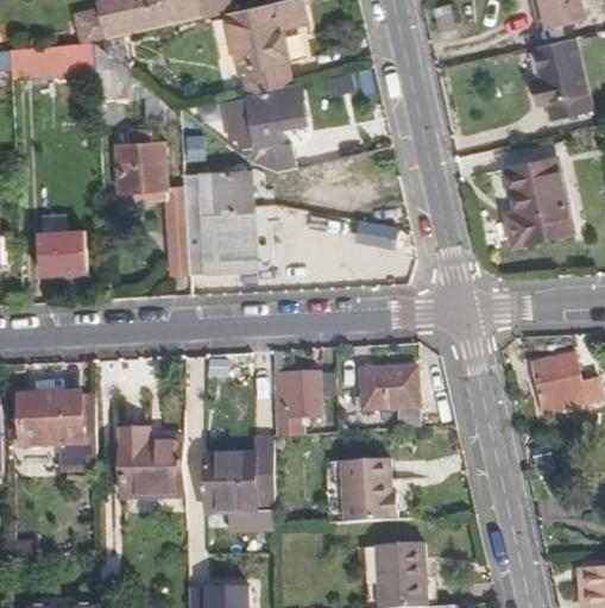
[(125,0),(120,1),(127,36),(174,25),(209,17),(224,13),(227,13),(224,0),(125,0)]
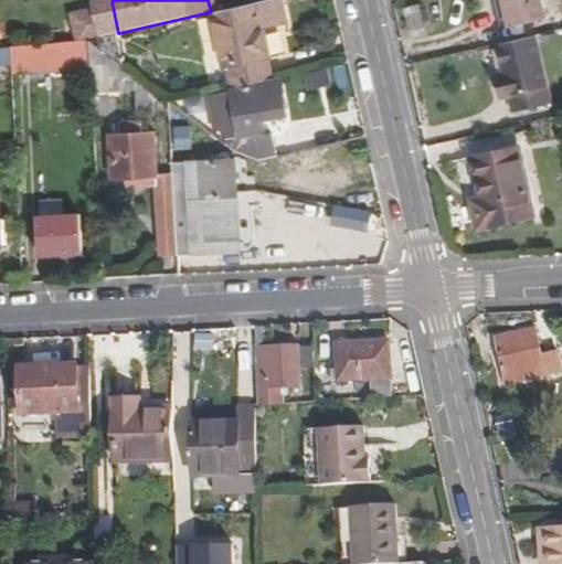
[(245,84),(266,78),(256,27),(279,21),(274,0),(260,0),(211,12),(208,12),(219,67),(223,66),(228,88),(245,84)]
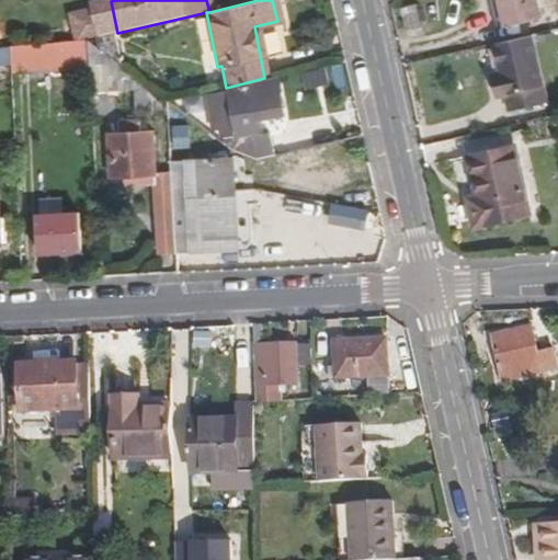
[(496,0),(502,24),(536,16),(532,0),(496,0)]
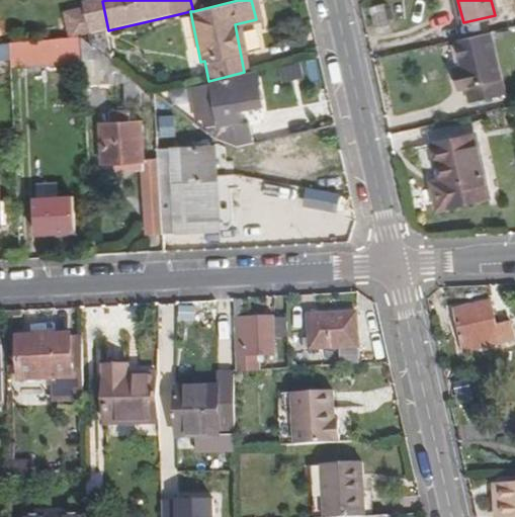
[(381,3),(371,5),(376,26),(385,24),(381,3)]
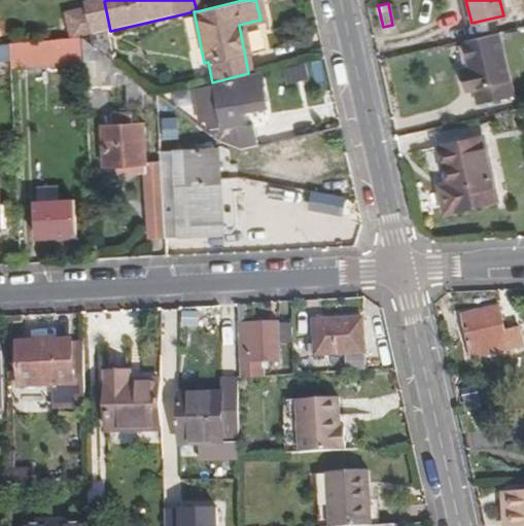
[(80,39),(114,65),(106,32),(80,37),(80,39)]
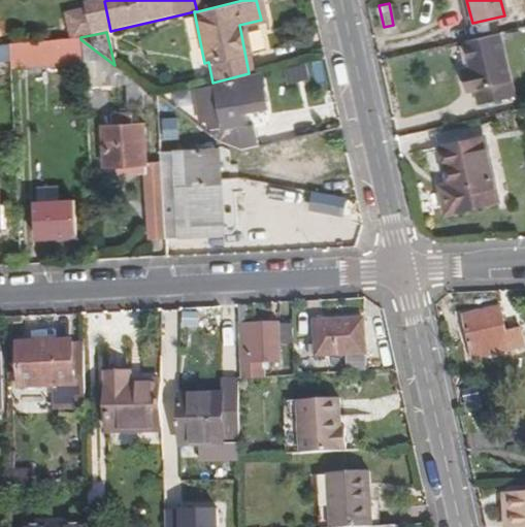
[(512,97),(497,32),(462,40),(467,67),(461,69),(464,89),(472,88),(476,104),(512,97)]
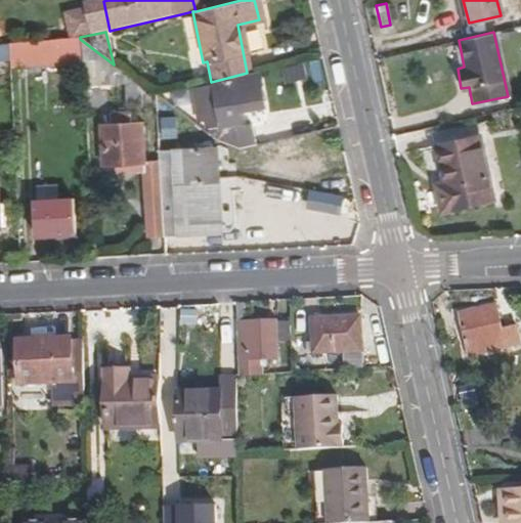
[(80,37),(7,44),(8,61),(9,68),(81,62),(80,39),(80,37)]
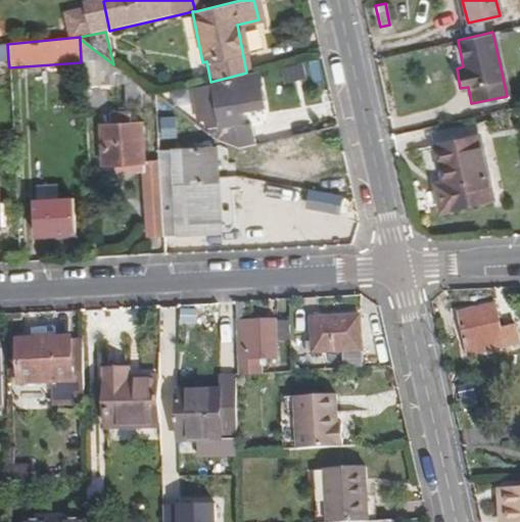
[(113,64),(80,39),(81,62),(82,83),(122,81),(122,72),(113,64)]
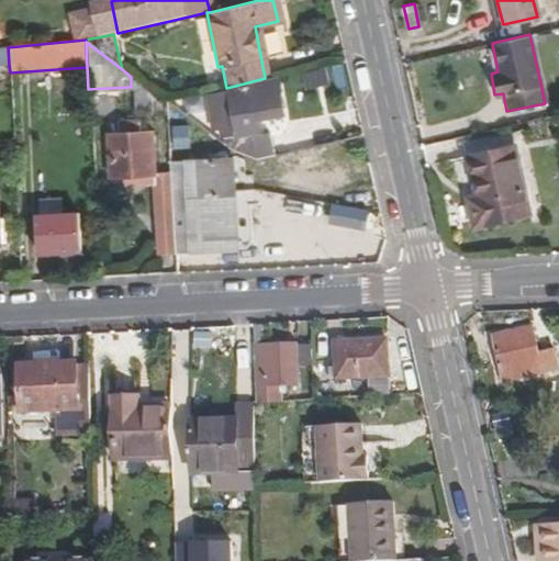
[(8,47),(0,47),(0,67),(9,66),(8,47)]
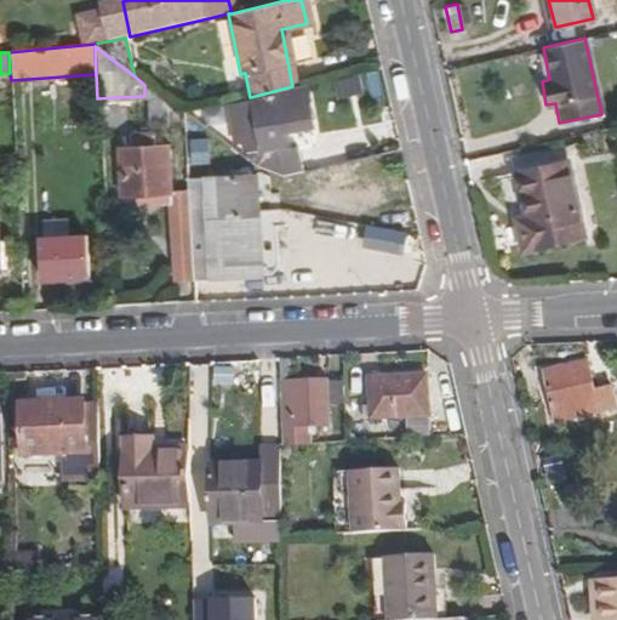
[(166,101),(144,85),(144,96),(147,125),(165,130),(166,101)]
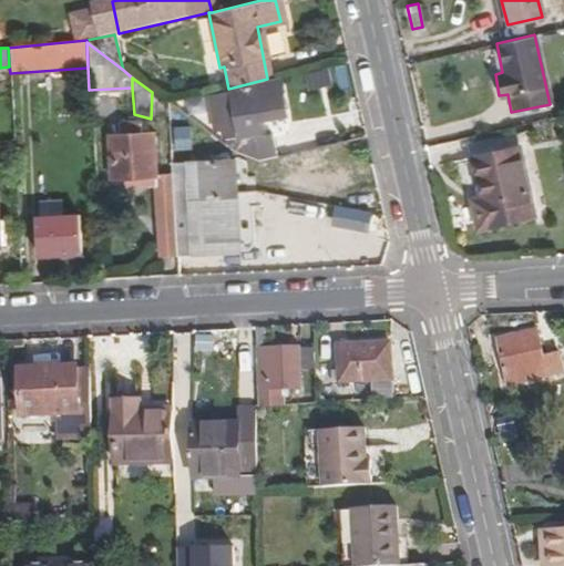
[(223,124),(225,148),(245,163),(246,163),(272,157),(268,133),(257,135),(255,121),(284,116),(277,78),(267,79),(246,84),(248,95),(232,99),(231,95),(209,99),(214,125),(223,124)]
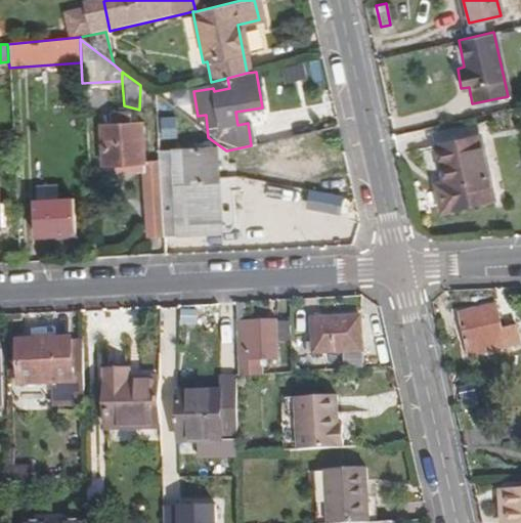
[(155,96),(167,105),(173,99),(170,91),(153,95),(155,96)]
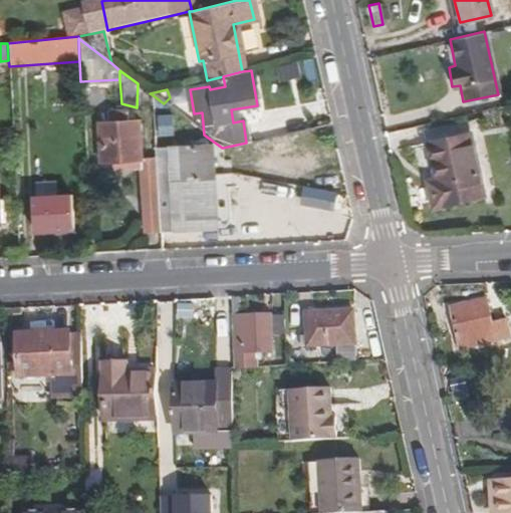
[(138,159),(136,121),(123,122),(123,111),(105,112),(105,123),(95,123),(97,163),(115,162),(116,169),(138,169),(144,235),(159,234),(155,161),(138,159)]
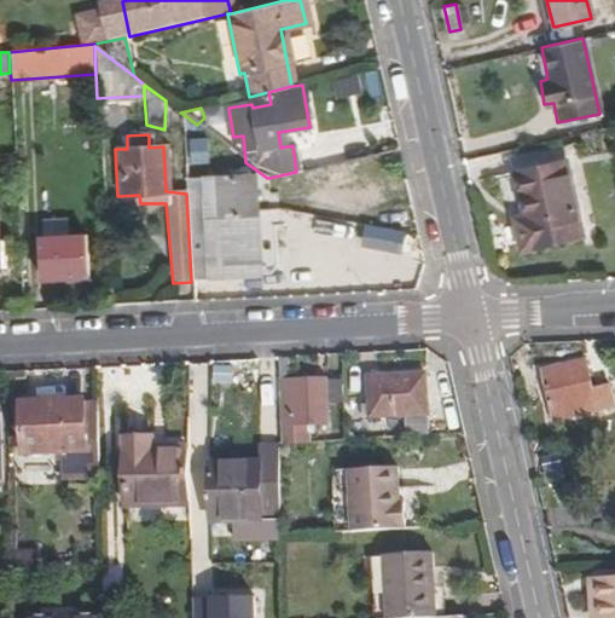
[(505,173),(517,169),(560,160),(555,138),(502,150),(505,173)]
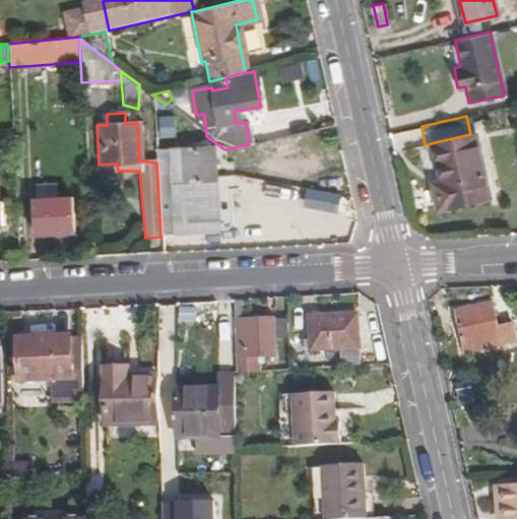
[(485,199),(470,134),(435,142),(443,180),(431,183),(438,208),(485,199)]
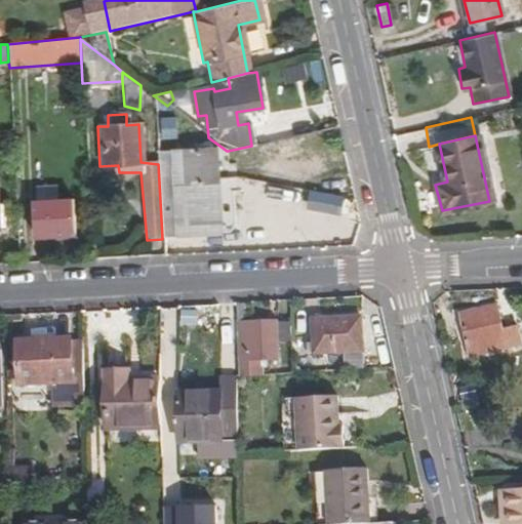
[(172,194),(174,233),(218,232),(214,148),(170,151),(170,171),(160,172),(161,195),(172,194)]
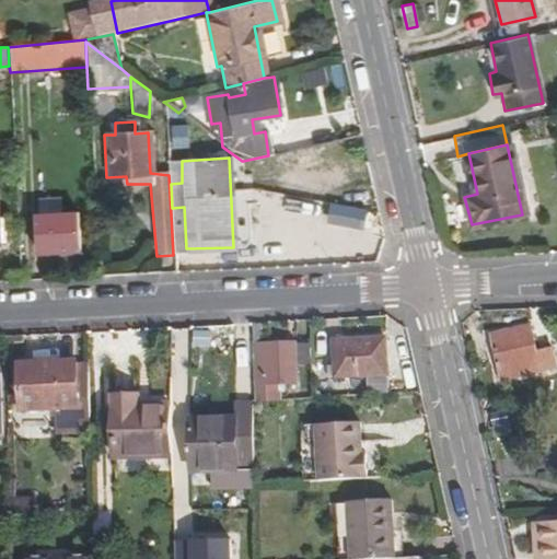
[(366,225),(369,207),(332,199),(327,217),(366,225)]
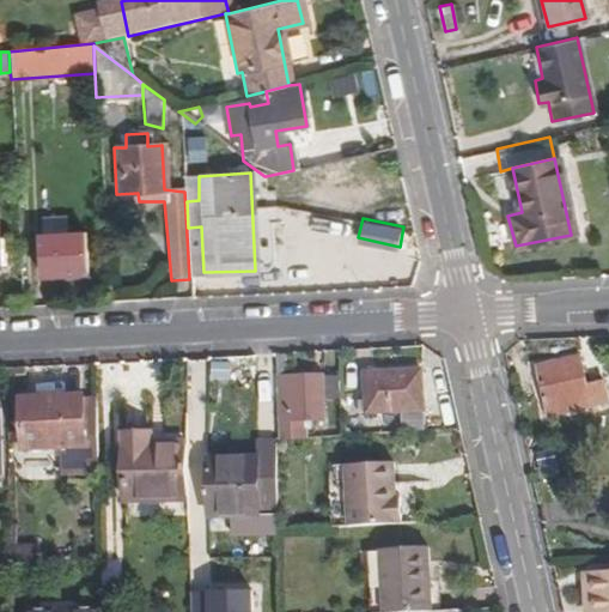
[(38,234),(40,276),(89,274),(87,231),(38,234)]
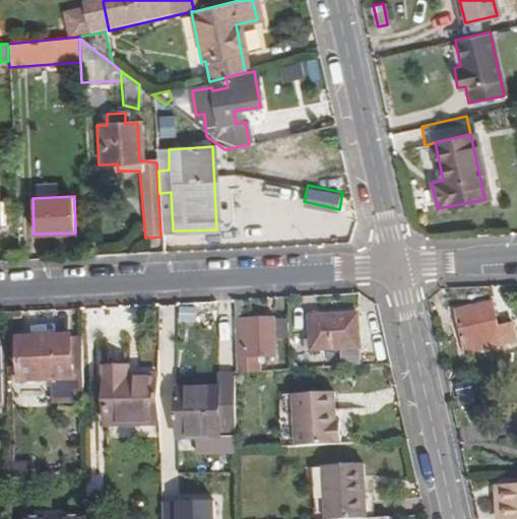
[(449,311),(459,352),(511,340),(508,325),(493,328),(488,302),(449,311)]
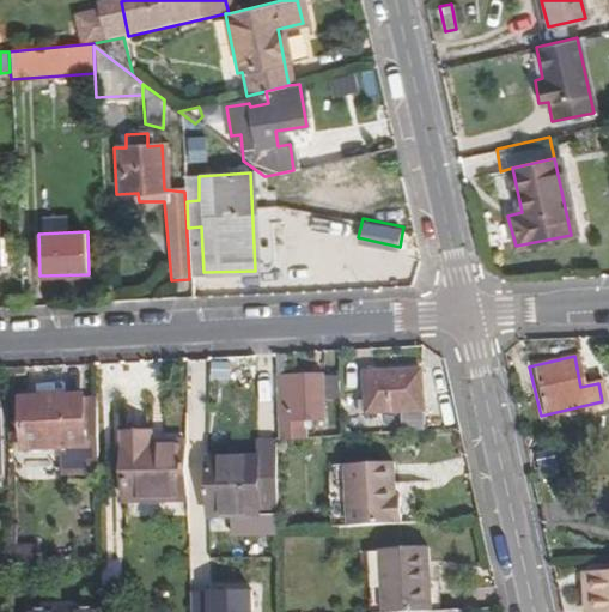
[(359,374),(360,403),(361,413),(397,411),(400,436),(420,435),(416,369),(359,374)]
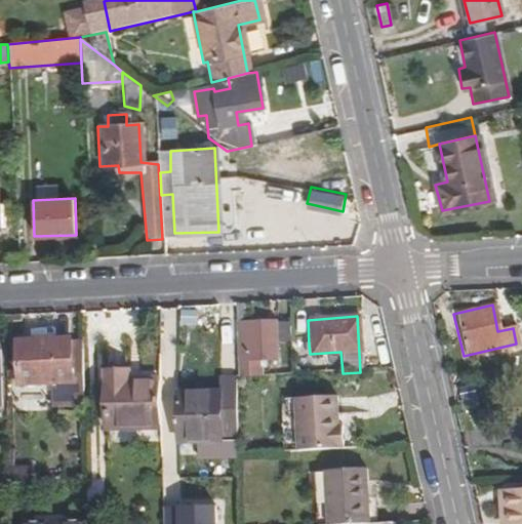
[(272,324),(232,325),(233,378),(273,376),(272,324)]
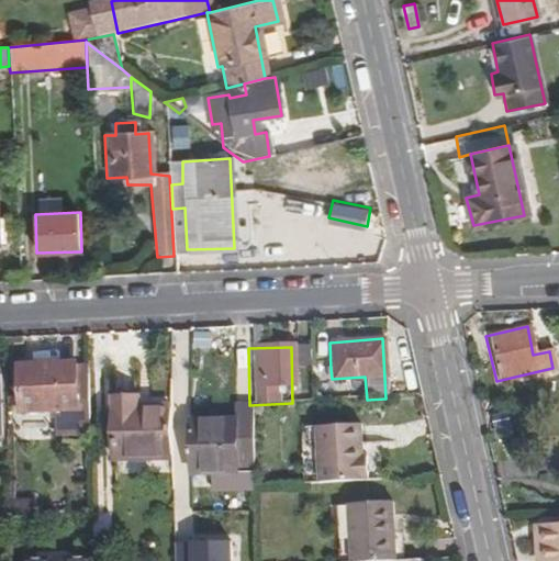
[(18,411),(74,410),(73,366),(15,367),(18,411)]
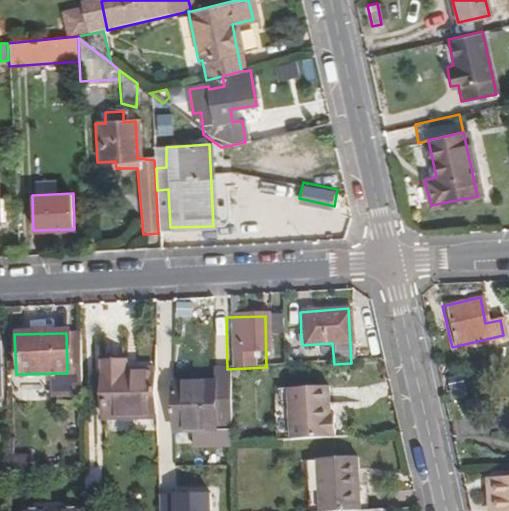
[(99,415),(153,415),(152,369),(119,369),(119,360),(97,361),(99,415)]
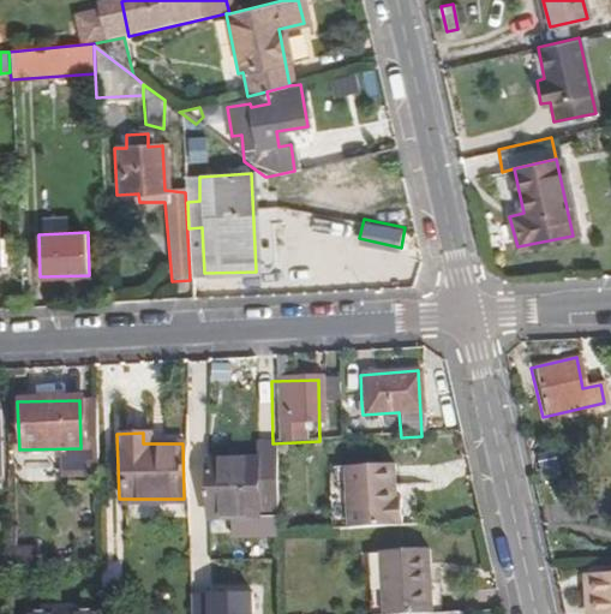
[(204,514),(235,513),(247,512),(275,512),(273,445),(252,446),(252,460),(202,463),(203,487),(192,487),(193,505),(204,505),(204,514)]
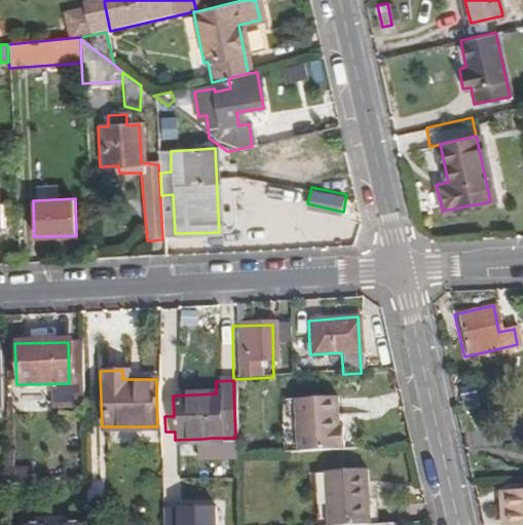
[(78,402),(78,385),(50,385),(50,402),(78,402)]
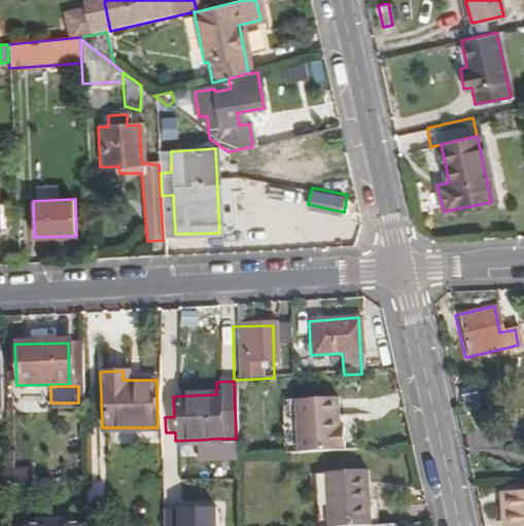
[(294,401),(298,453),(343,451),(342,428),(337,428),(335,400),(294,401)]
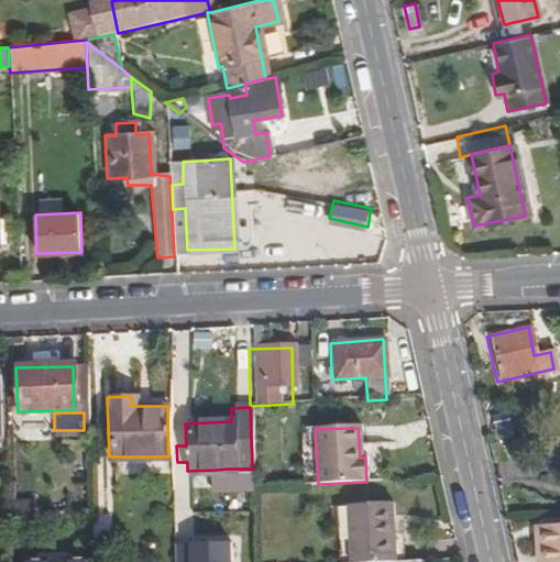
[(348,504),(350,561),(392,561),(396,561),(395,533),(393,502),(348,504)]
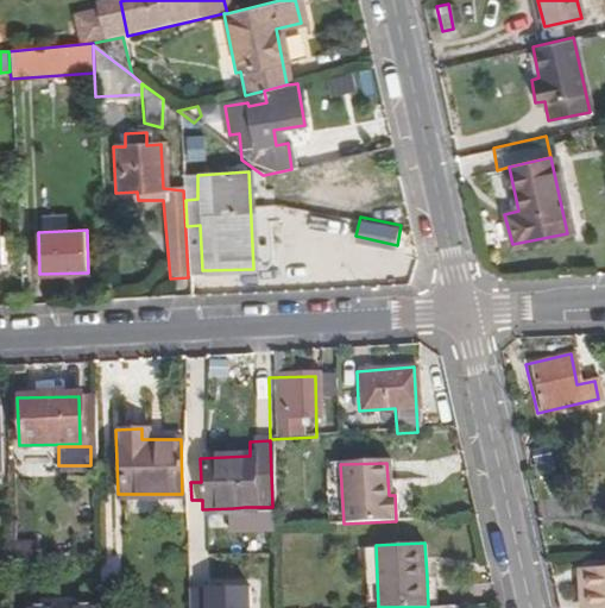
[(604,607),(604,568),(578,569),(579,607),(604,607)]
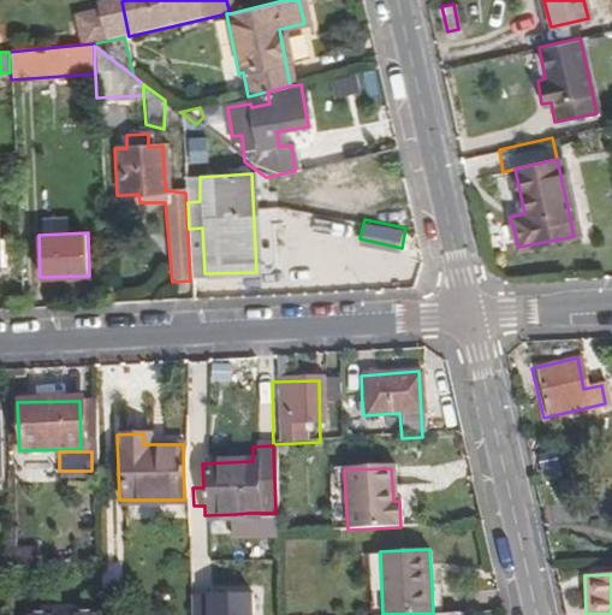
[(190,614),(259,614),(260,591),(191,589),(190,614)]
